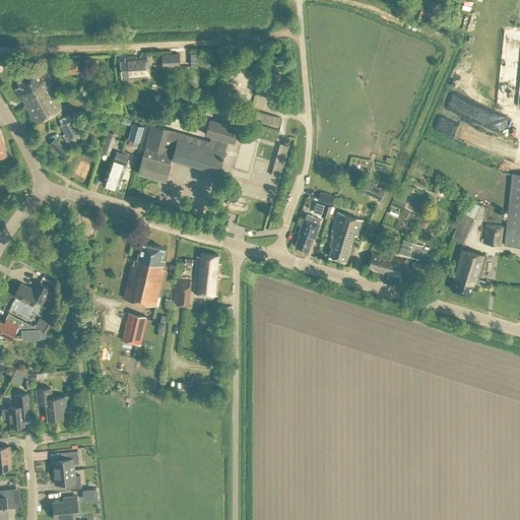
[(447,21),(449,14),(437,11),(435,17),(447,21)]
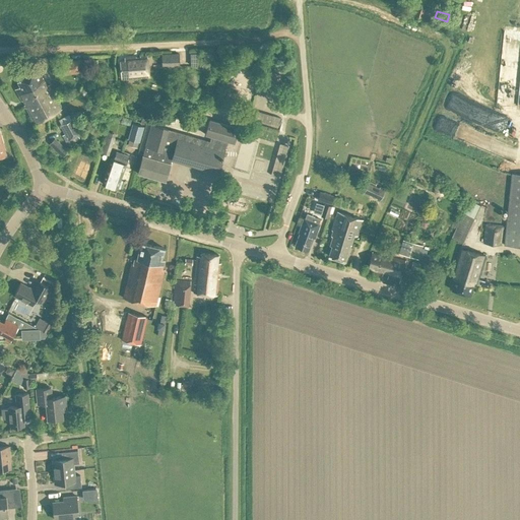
[(519,30),(504,29),(500,67),(507,68),(507,72),(519,74),(519,67),(519,30)]
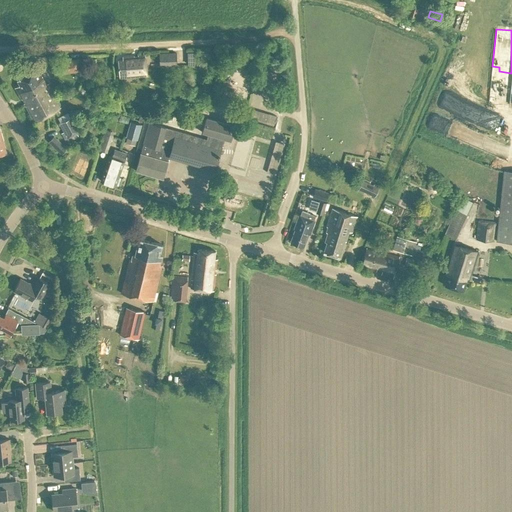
[(176,52),(159,52),(159,66),(176,66),(176,60),(176,52)]
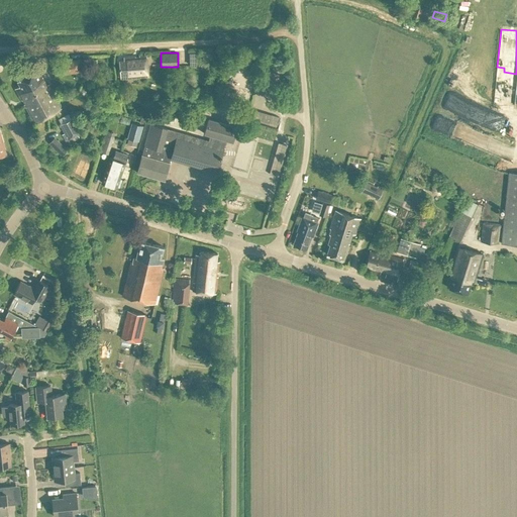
[(146,77),(145,56),(138,56),(138,57),(134,58),(134,57),(123,58),(123,60),(119,61),(120,79),(146,77)]
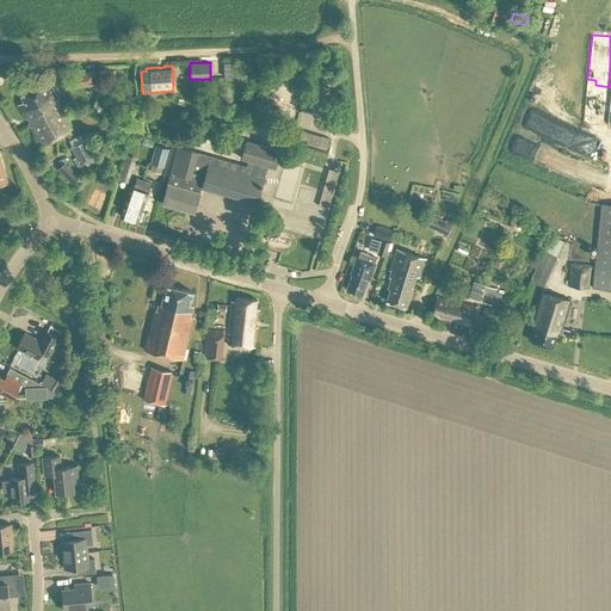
[(96,69),(78,72),(81,87),(98,84),(96,69)]
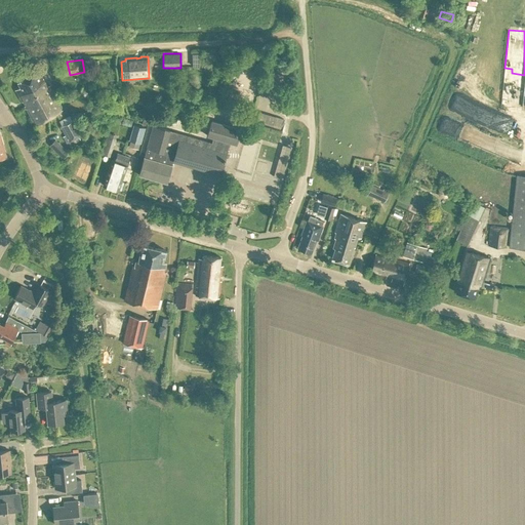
[(22,101),(25,106),(52,90),(49,85),(47,86),(41,75),(39,76),(36,72),(17,82),(21,87),(15,89),(21,98),(21,97),(23,101),(22,101)]
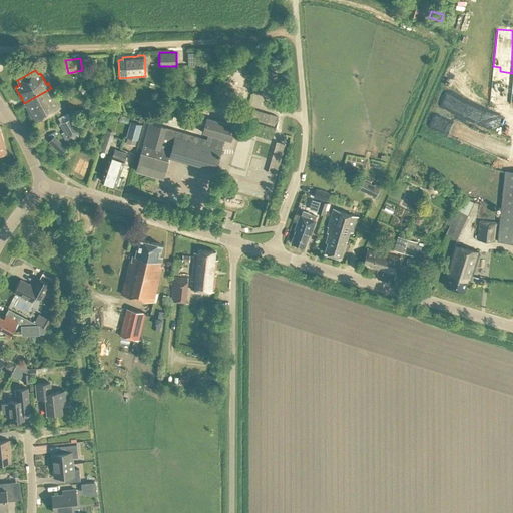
[(51,88),(24,103),(34,121),(61,106),(51,88)]
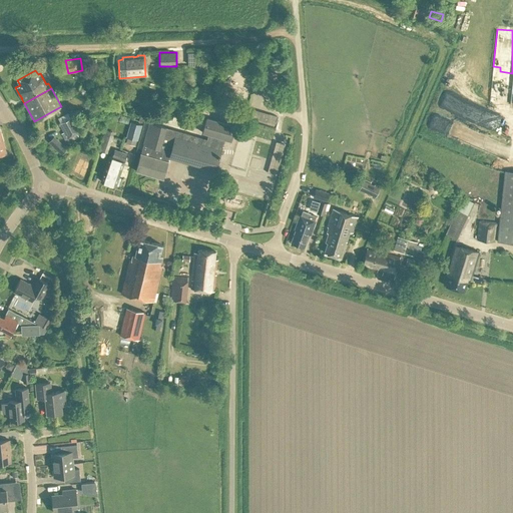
[(108,105),(109,113),(122,111),(121,104),(108,105)]
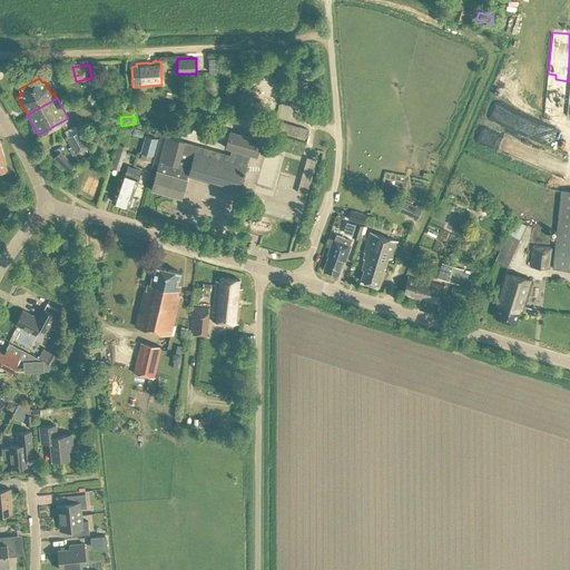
[(300,137),(303,127),(285,123),(283,131),(300,137)]
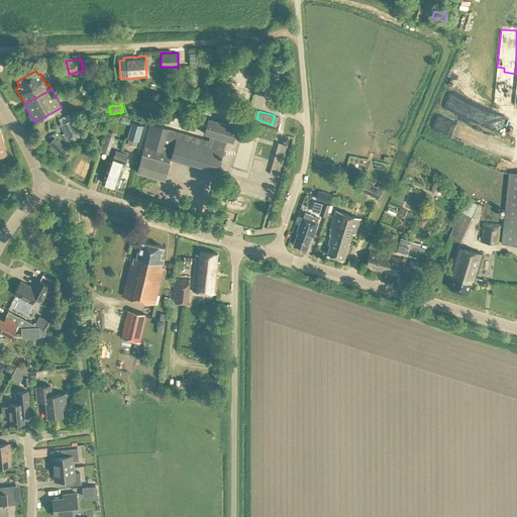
[(73,117),(66,121),(60,125),(68,139),(82,132),(73,117)]
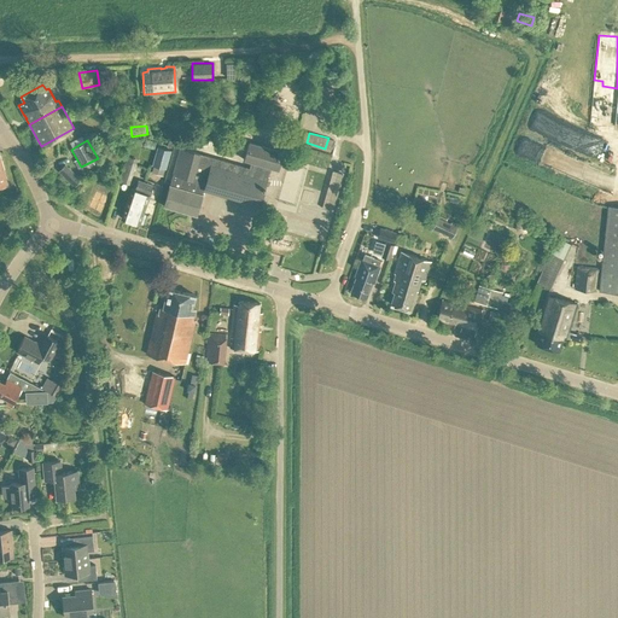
[(249,143),(248,145),(244,159),(251,162),(249,168),(180,149),(169,185),(163,205),(197,215),(203,194),(204,188),(260,205),(270,168),(278,170),(284,152),(249,143)]
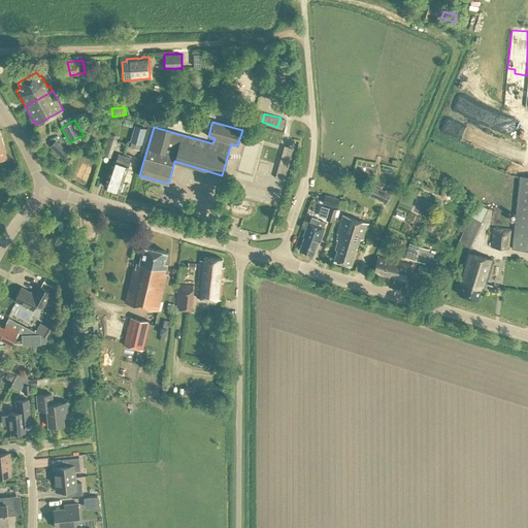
[(129,141),(141,144),(146,128),(134,125),(129,141)]
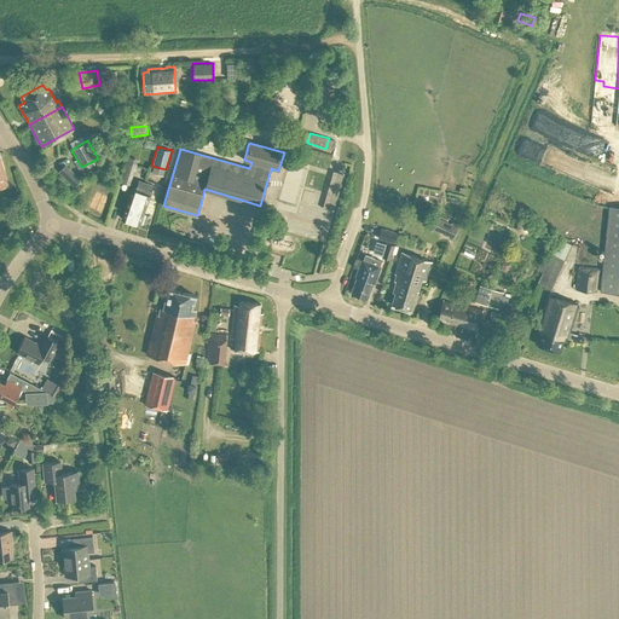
[(132,163),(134,158),(127,156),(119,181),(121,183),(123,177),(131,180),(136,165),(132,163)]
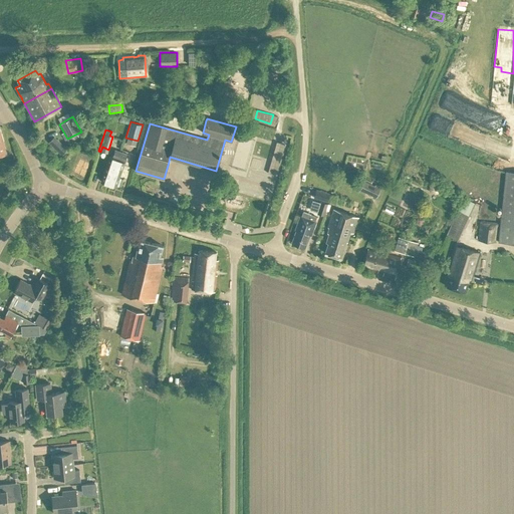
[(61,152),(66,147),(53,134),(48,139),(61,152)]
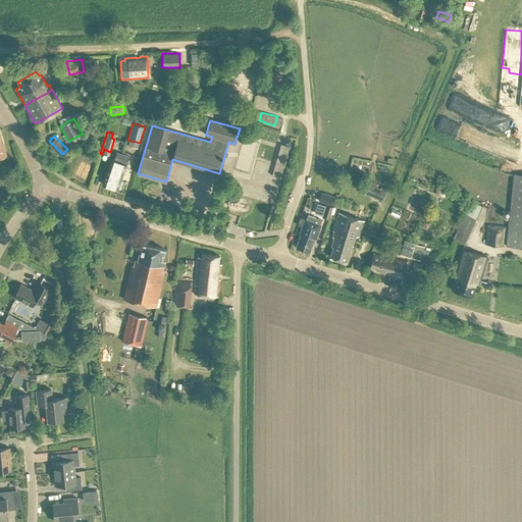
[(251,179),(259,141),(242,137),(232,174),(251,179)]
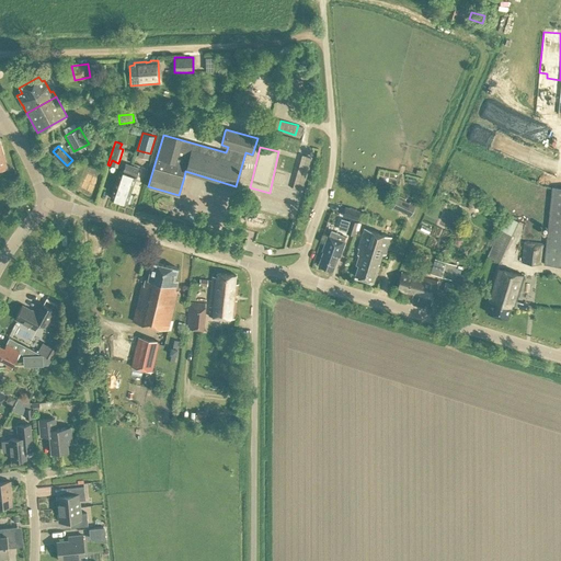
[(301,152),(293,185),(297,186),(302,169),(307,171),(311,155),(301,152)]
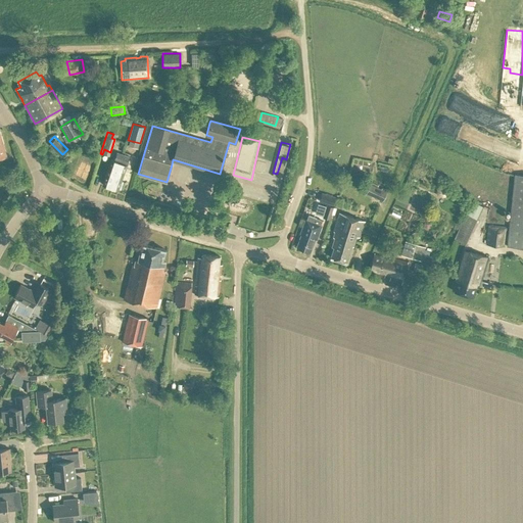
[(102,184),(110,187),(122,154),(116,152),(113,160),(111,159),(102,184)]
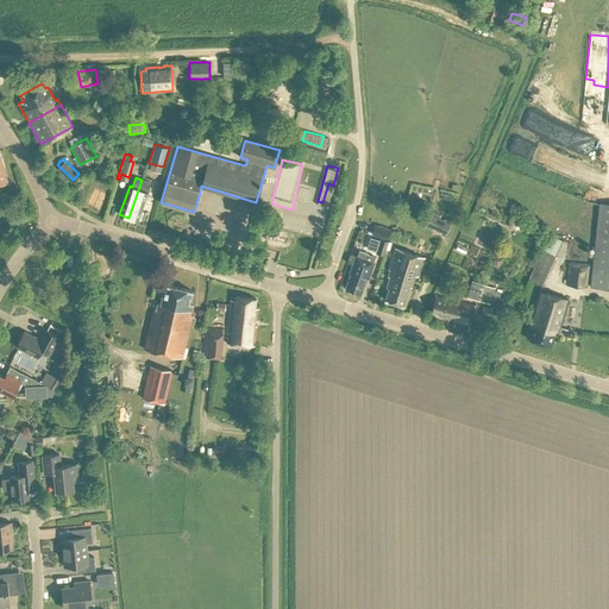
[(142,180),(129,218),(137,220),(148,192),(150,182),(142,180)]
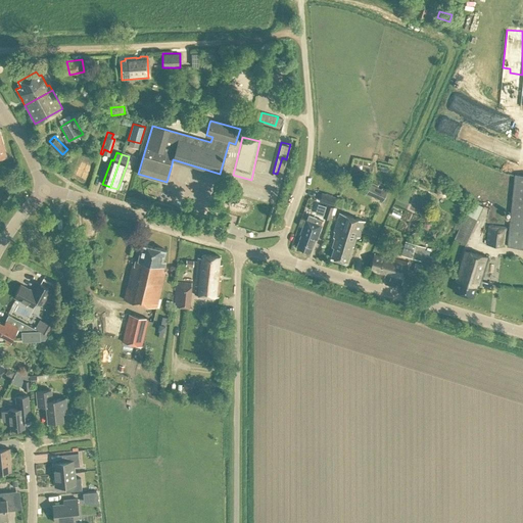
[(522,247),(522,175),(514,175),(506,246),(522,247)]
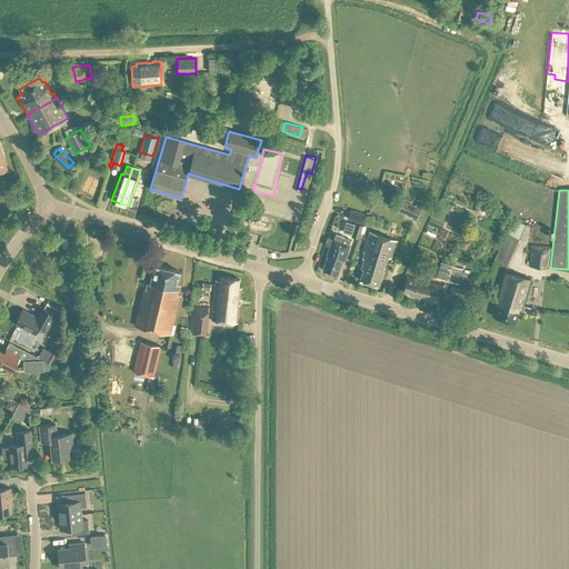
[(405,213),(416,219),(421,207),(415,205),(415,206),(403,200),(397,211),(405,215),(405,213)]
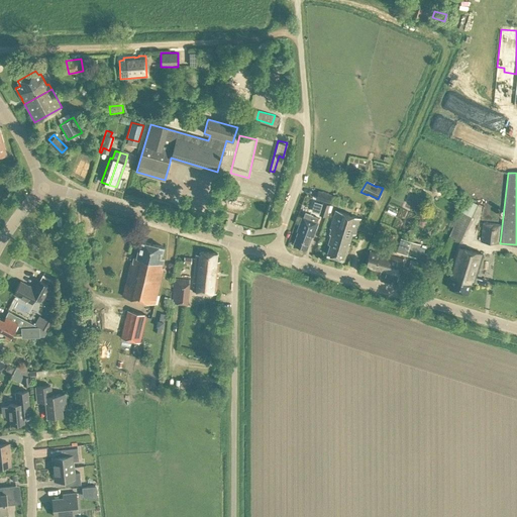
[(440,188),(435,186),(432,187),(431,190),(432,193),(437,195),(439,194),(441,191),(440,188)]
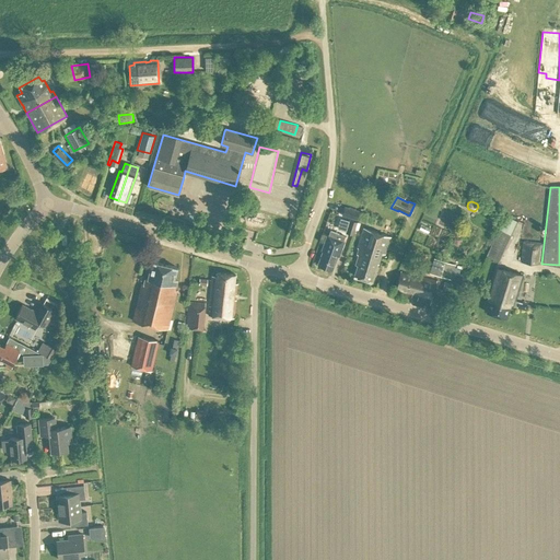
[(345,206),(341,216),(356,220),(359,210),(345,206)]
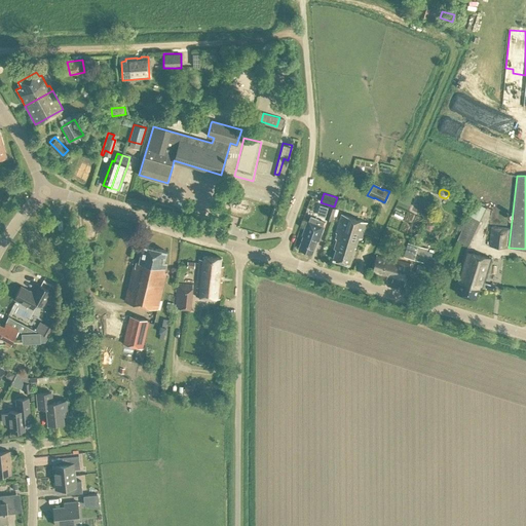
[(480,220),(485,209),(474,203),(456,240),(466,245),(479,220),(480,220)]
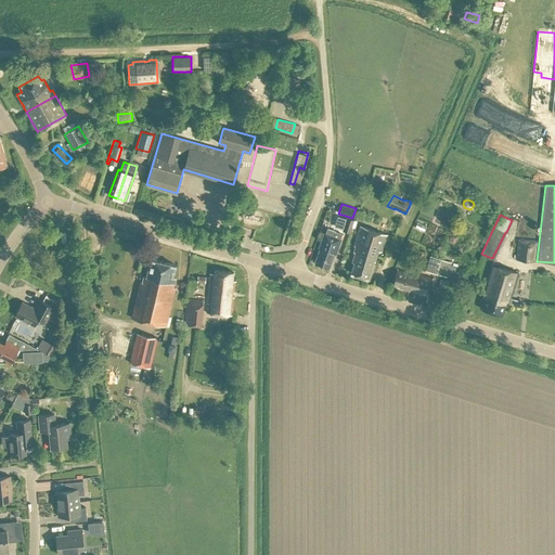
[(350,233),(353,220),(341,216),(338,228),(343,229),(343,230),(350,233)]
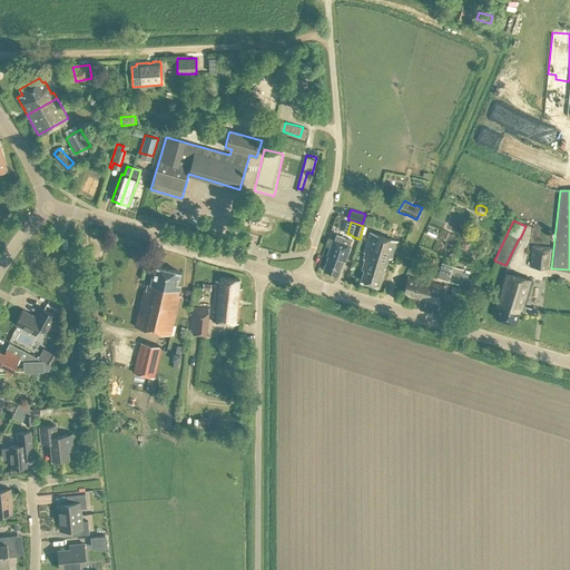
[(396,241),(370,232),(363,252),(364,253),(363,258),(364,259),(361,268),(363,269),(360,281),(377,286),(383,267),(384,267),(387,257),(391,258),(396,241)]
